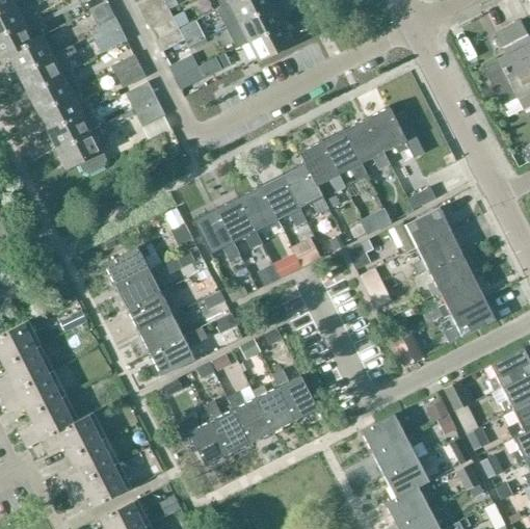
[(0,0),(0,8),(15,1),(17,0),(0,0)]
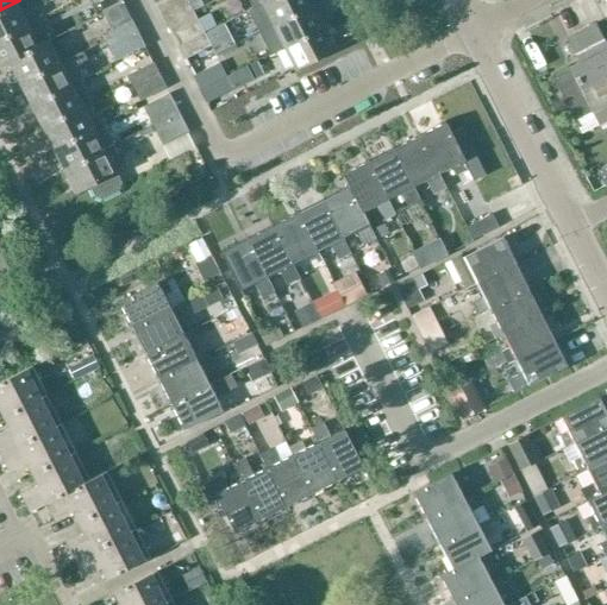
[(102,21),(120,12),(113,0),(102,0),(94,5),(102,21)]
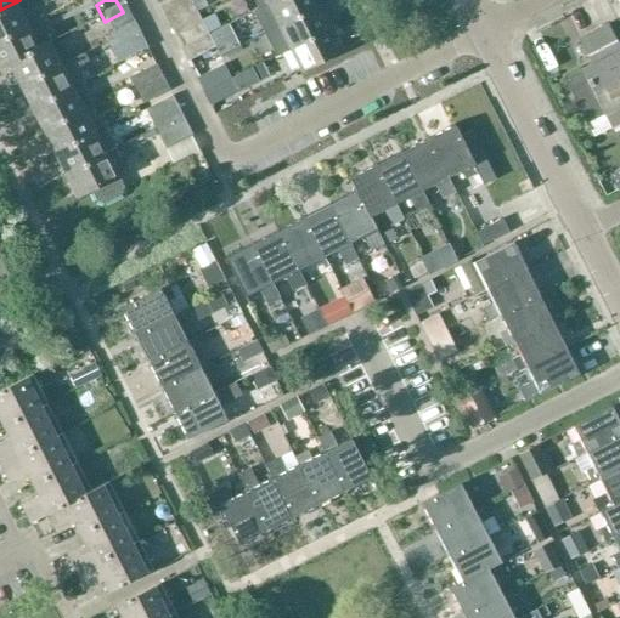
[(172,23),(199,9),(195,0),(163,0),(161,1),(172,23)]
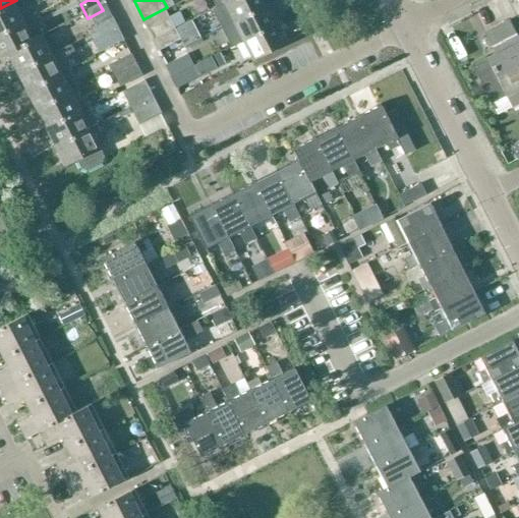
[(218,4),(214,6),(224,26),(235,20),(269,2),(269,1),(268,0),(229,0),(225,2),(225,1),(218,4)]
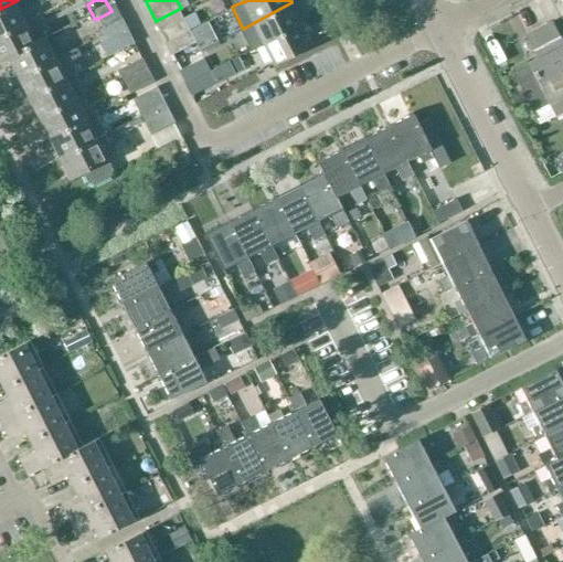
[(253,49),(265,42),(301,22),(296,10),(300,6),(295,0),(291,1),(291,2),(255,22),(243,29),(253,49)]
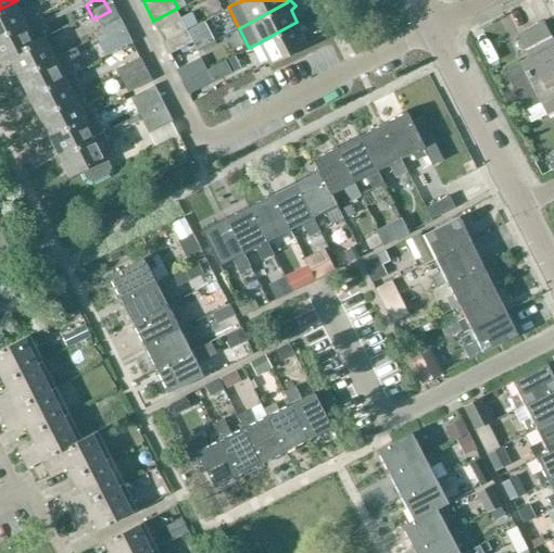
[(0,9),(0,34),(26,21),(25,21),(35,16),(30,8),(22,13),(15,1),(0,9)]
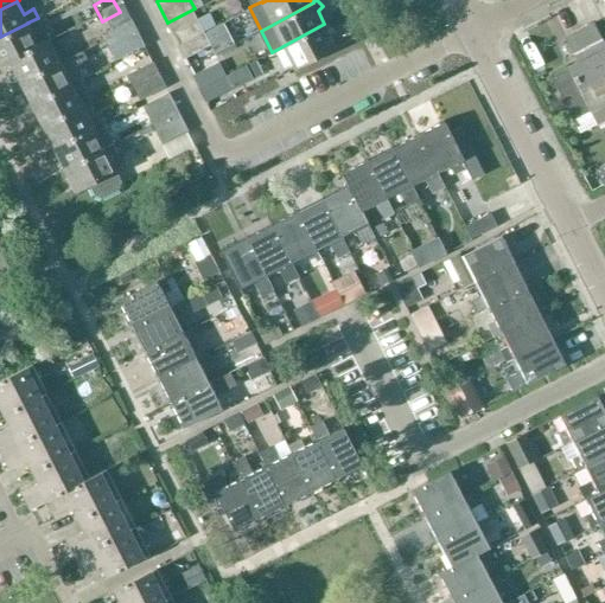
[(178,44),(205,30),(199,17),(195,8),(167,23),(178,44)]
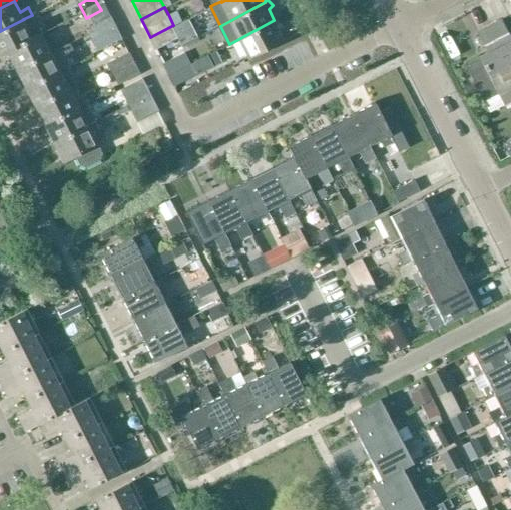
[(117,24),(112,13),(90,24),(96,35),(117,24)]
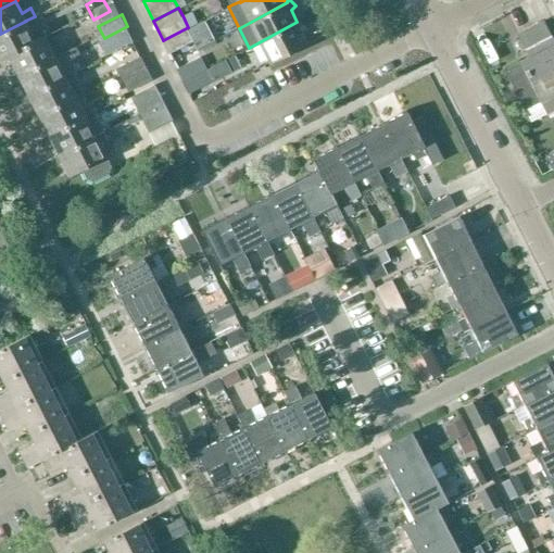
[(297,22),(261,41),(271,61),(307,42),(301,28),(304,25),(300,20),(297,22)]
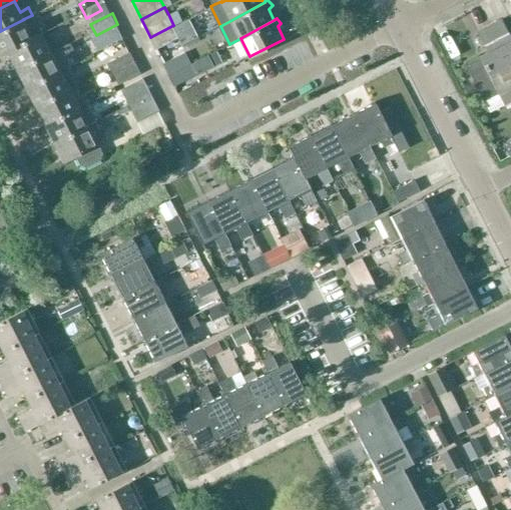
[(9,50),(43,34),(38,24),(29,29),(24,19),(0,31),(0,55),(5,53),(9,51),(9,50)]
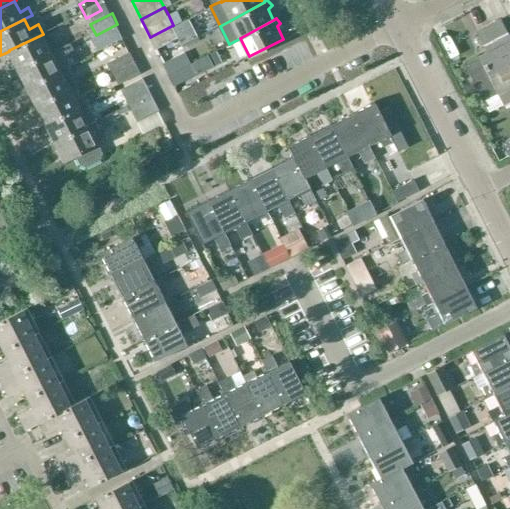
[(501,19),(489,25),(509,66),(509,36),(501,19)]
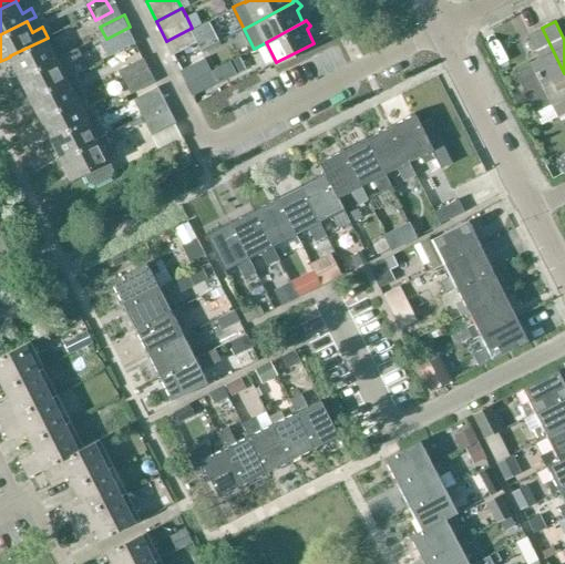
[(130,27),(106,39),(112,51),(136,39),(130,27)]
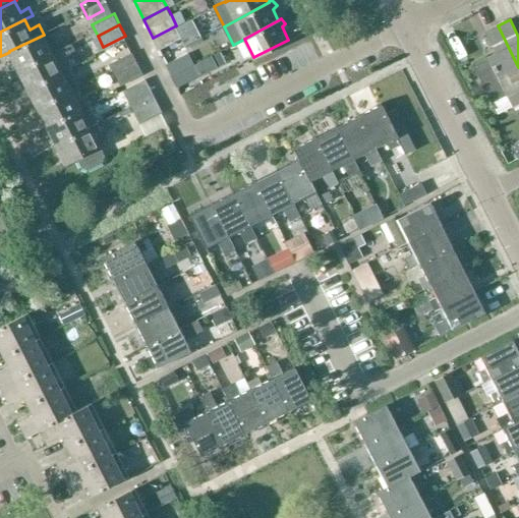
[(153,38),(159,49),(182,38),(176,25),(153,38)]
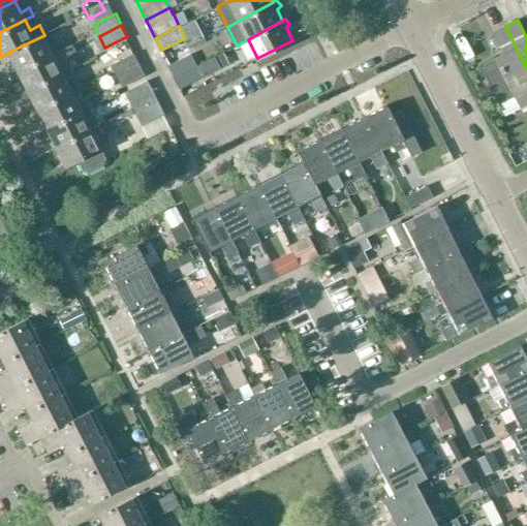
[(526,68),(505,26),(493,32),(504,54),(496,58),(519,102),(521,107),(526,104),(526,68)]
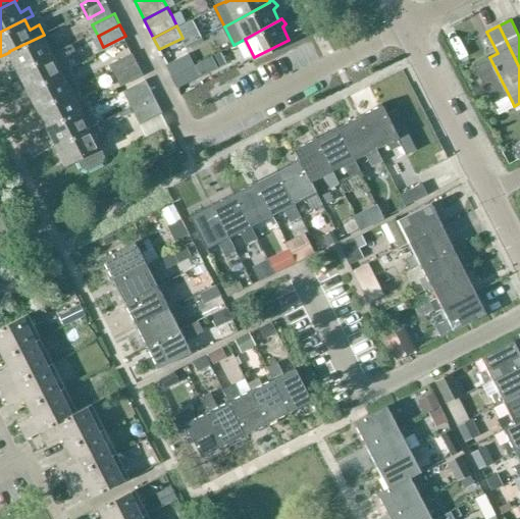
[(48,44),(44,35),(9,51),(9,52),(5,54),(7,59),(11,58),(17,69),(17,70),(61,48),(57,39),(48,44)]
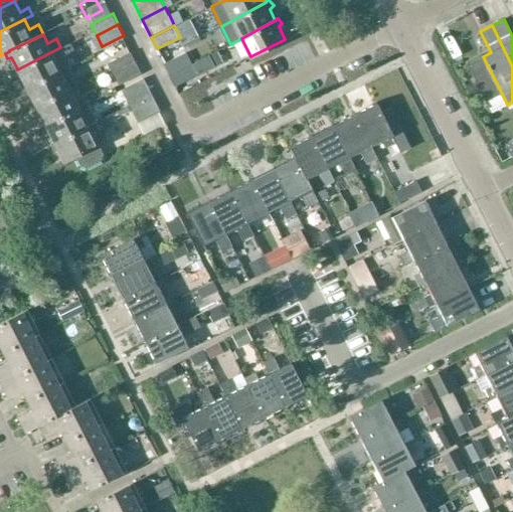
[(21,75),(26,87),(27,88),(61,70),(60,69),(69,65),(60,47),(17,69),(17,68),(14,69),(16,76),(21,75)]
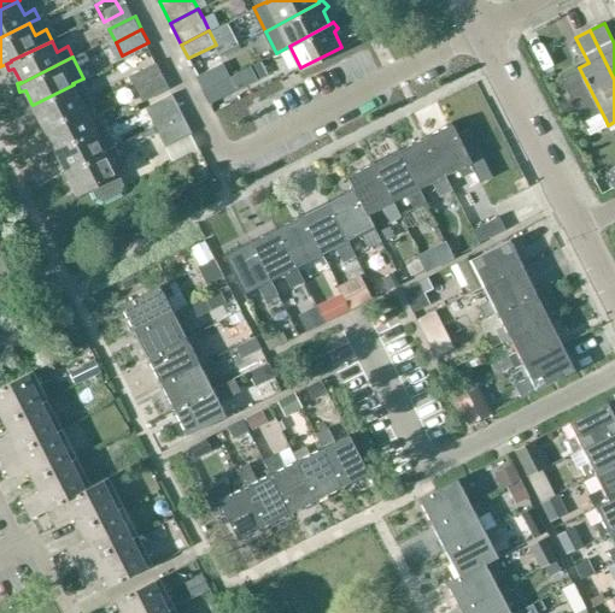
[(164,74),(158,60),(132,74),(138,87),(164,74)]
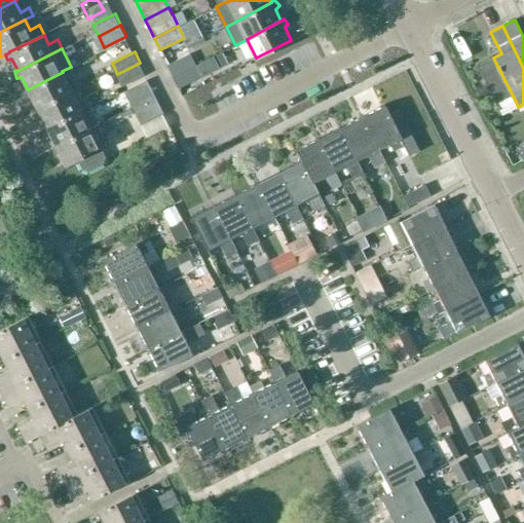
[(174,76),(197,65),(191,51),(167,64),(174,76)]
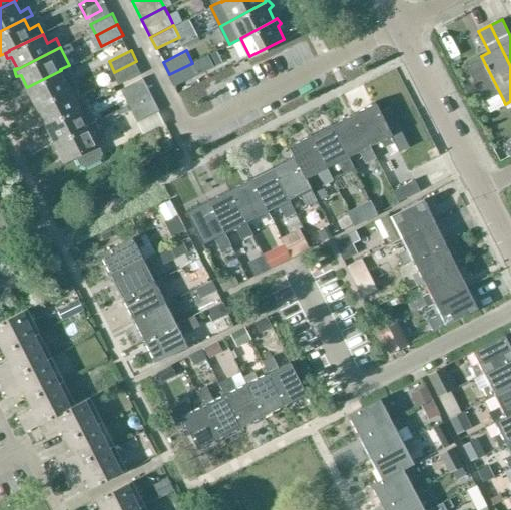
[(503,99),(481,56),(467,63),(488,106),(503,99)]
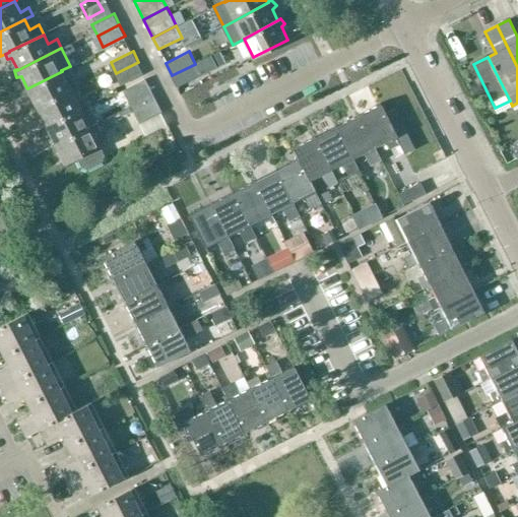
[(138,62),(116,73),(121,84),(143,73),(138,62)]
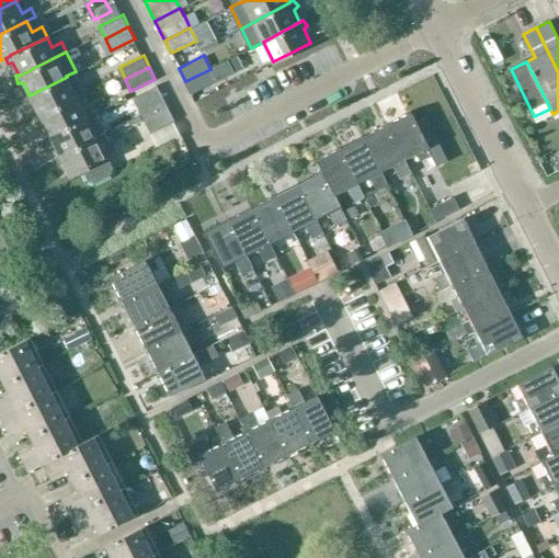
[(185,81),(191,92),(216,80),(210,69),(185,81)]
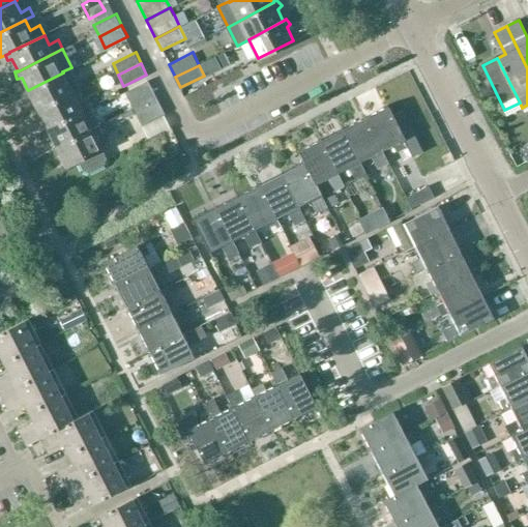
[(31,97),(37,109),(37,110),(72,91),(81,86),(77,79),(68,83),(63,72),(28,90),(27,89),(25,91),(26,98),(31,97)]
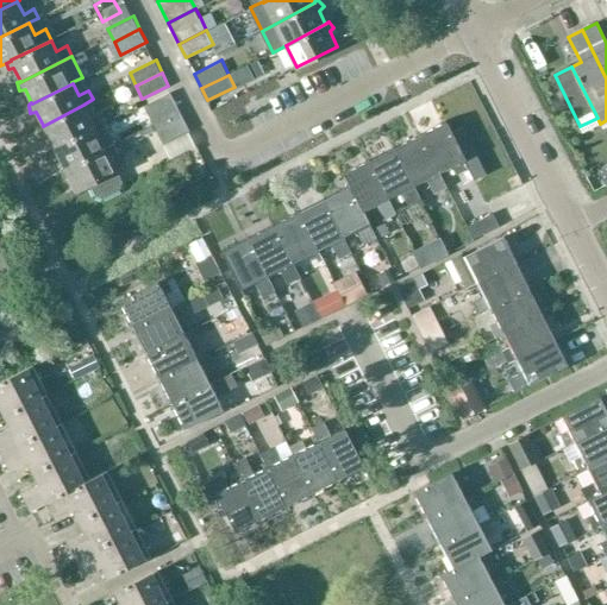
[(145,104),(155,124),(182,111),(171,90),(145,104)]
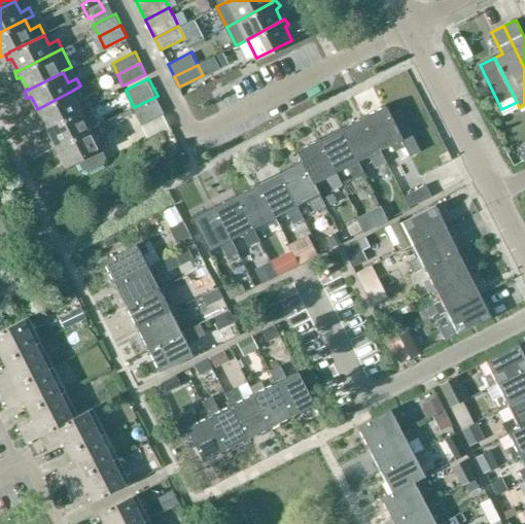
[(217,89),(207,92),(211,109),(222,107),(217,89)]
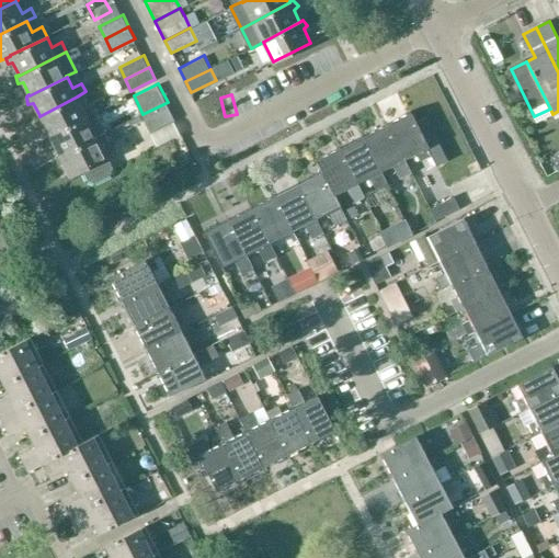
[(40,116),(40,115),(36,116),(37,124),(43,123),(49,135),(49,136),(97,112),(92,103),(82,107),(77,97),(40,116)]
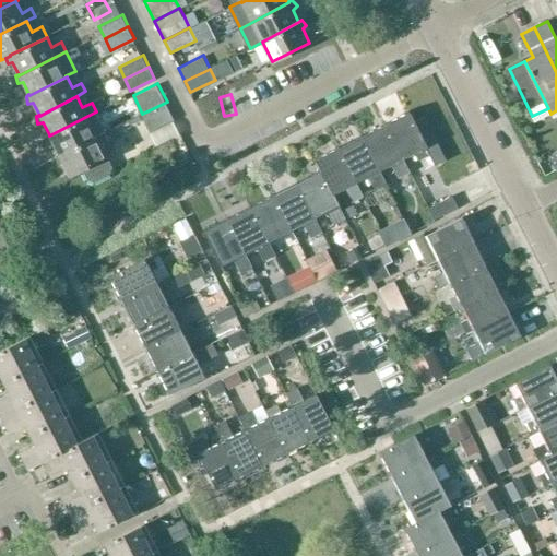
[(167,102),(142,114),(151,130),(174,118),(167,102)]
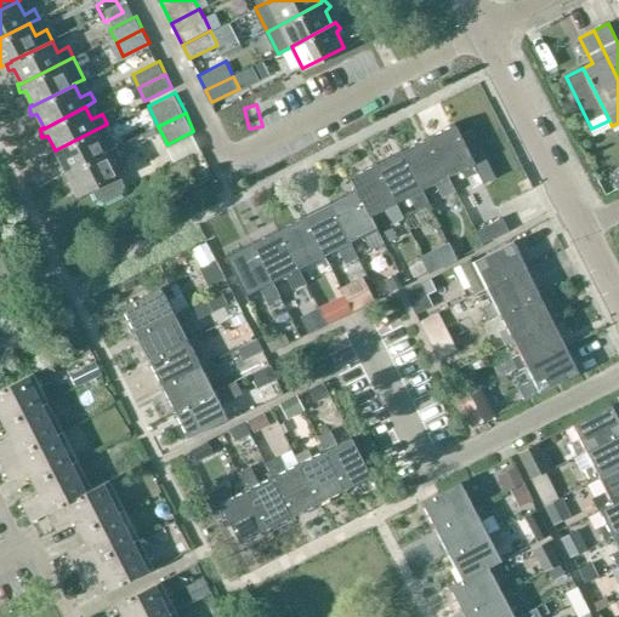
[(60,159),(67,172),(118,147),(107,124),(55,150),(55,149),(51,152),(54,160),(60,159)]
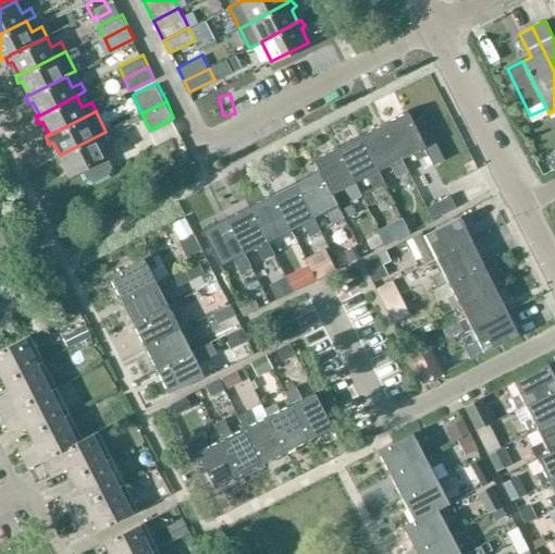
[(406,112),(383,124),(401,159),(415,152),(417,158),(429,152),(434,162),(444,158),(422,114),(410,121),(406,112)]
